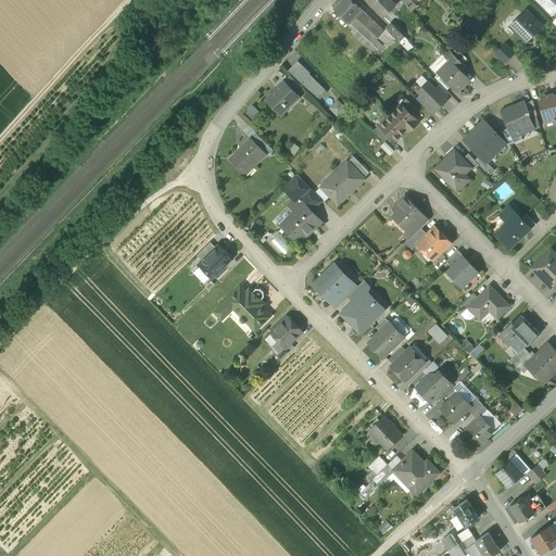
[(361,10),(350,0),(341,0),(333,10),(349,24),(361,10)]
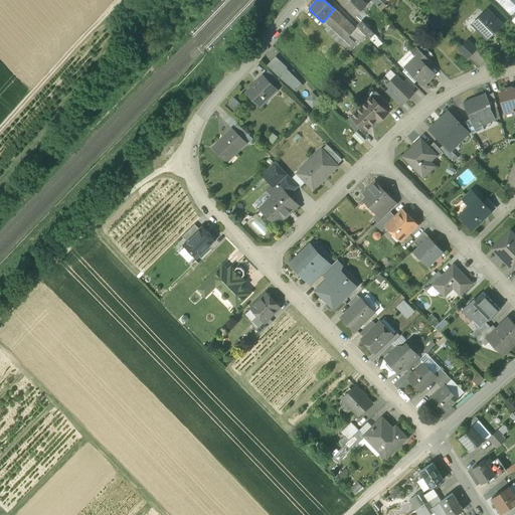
[(367,5),(361,0),(338,0),(355,16),(367,5)]
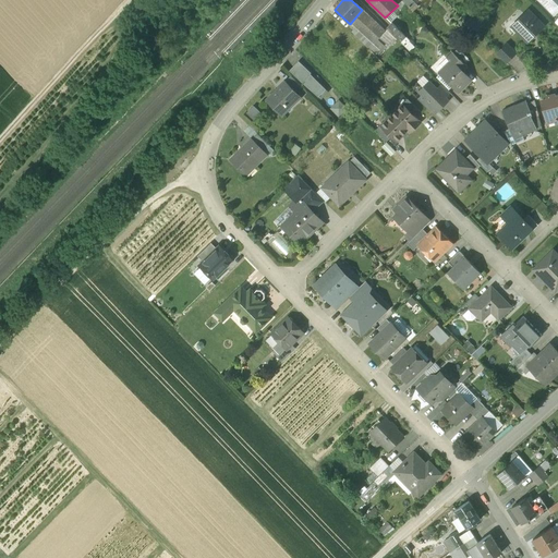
[(401,0),(412,10),(416,5),(410,0),(401,0)]
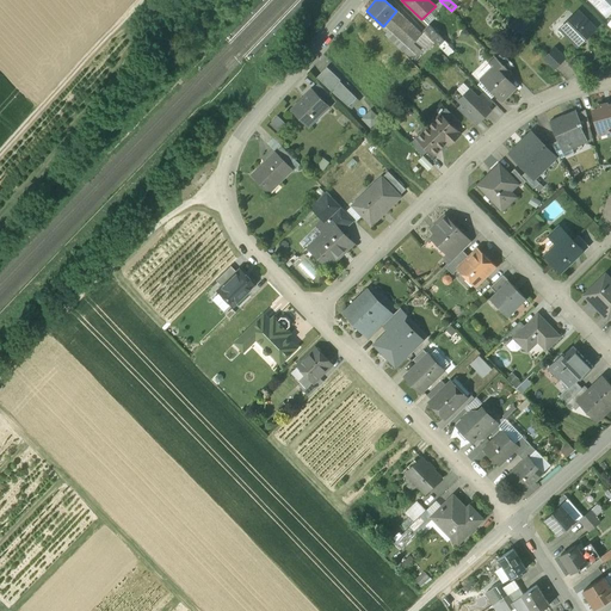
[(610,0),(590,0),(606,17),(610,11),(609,10),(610,6),(610,0)]
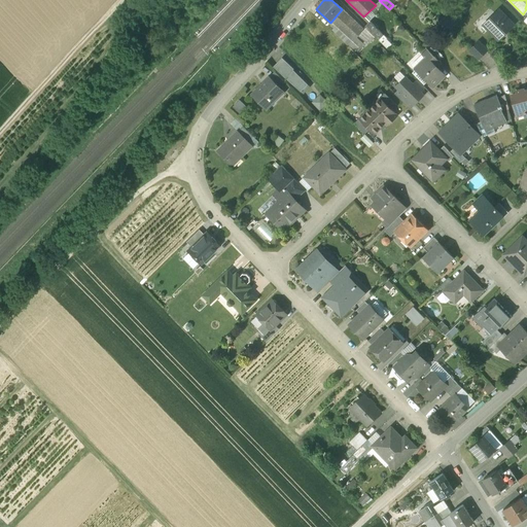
[(363,30),(342,9),(330,23),(336,27),(358,47),(358,48),(362,43),(357,38),(363,30)]
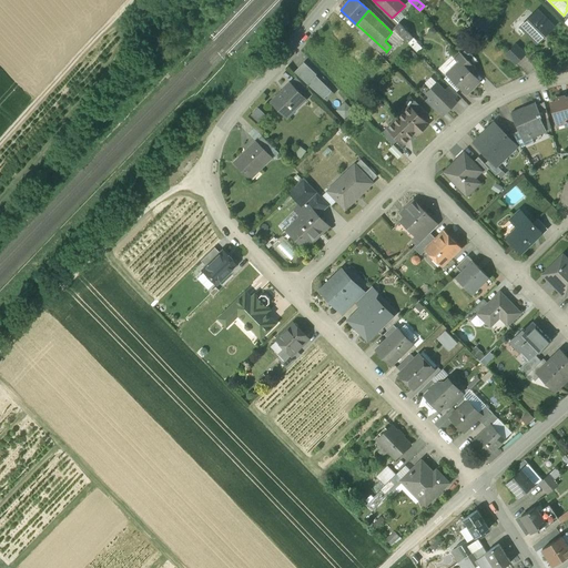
[(489,10),(473,24),(483,36),(499,20),(489,10)]
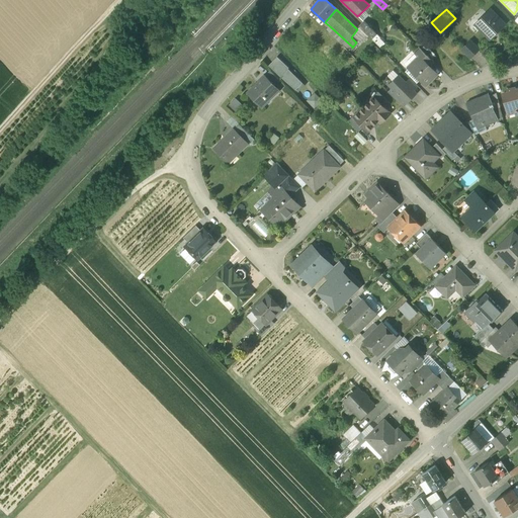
[(504,24),(490,9),(476,24),(490,38),(494,34),(494,33),(497,30),(498,30),(504,24)]
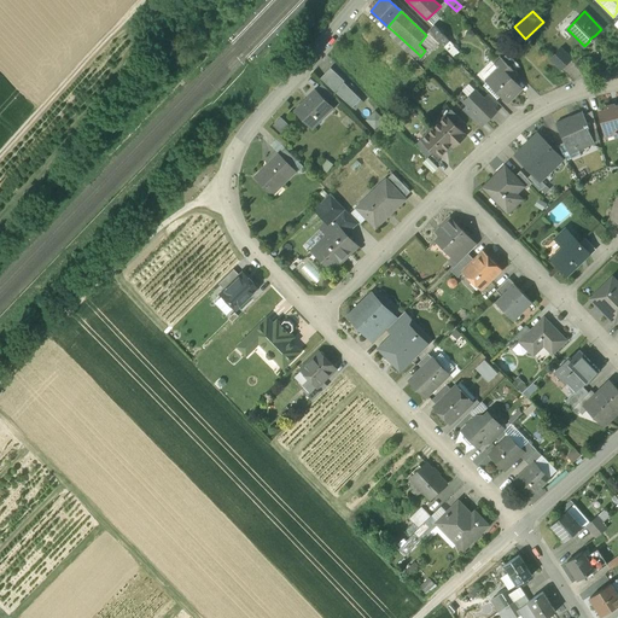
[(449,41),(435,27),(429,33),(448,52),(453,47),(447,42),(449,41)]
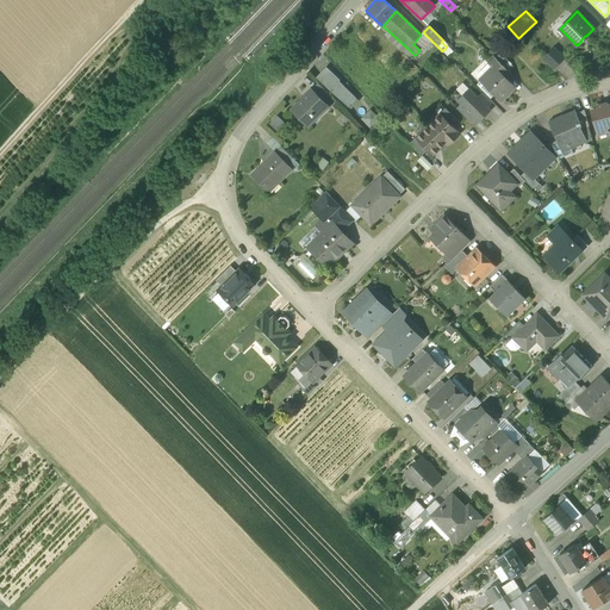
[(415,55),(388,31),(385,36),(402,53),(403,53),(411,60),(415,55)]
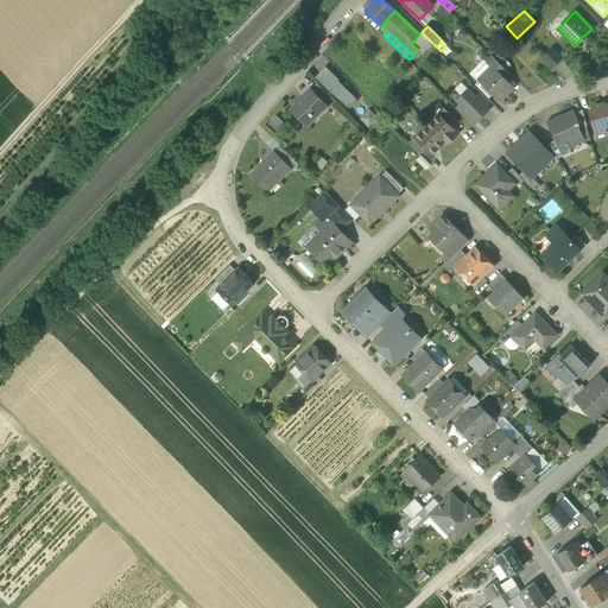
[(422,32),(420,35),(419,35),(412,44),(418,50),(420,52),(431,42),(422,32)]
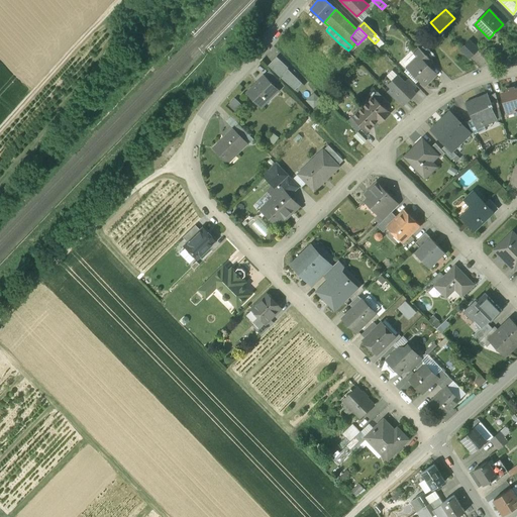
[(384,44),(379,39),(375,43),(380,48),(384,44)]
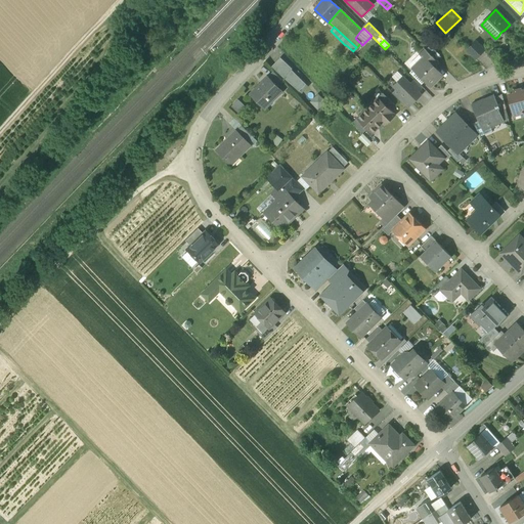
[(484,50),(476,41),(467,50),(475,59),(484,50)]
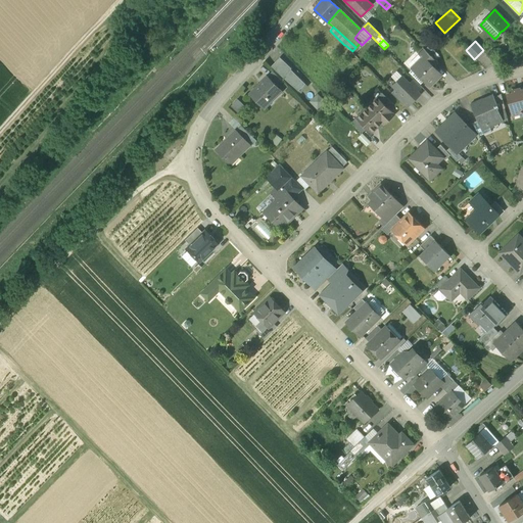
[(438,63),(424,49),(419,54),(424,58),(433,67),(438,63)]
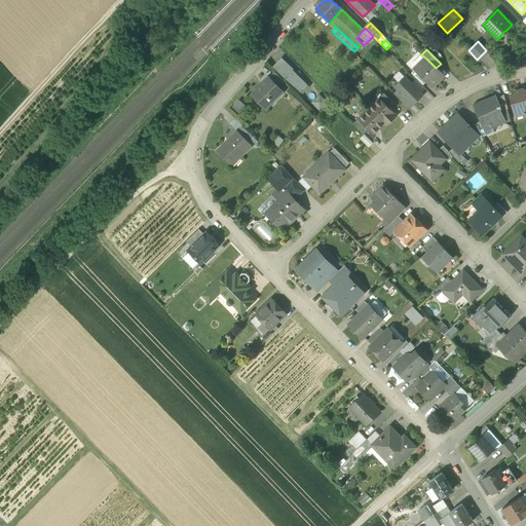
[(386,66),(375,54),(367,63),(377,74),(386,66)]
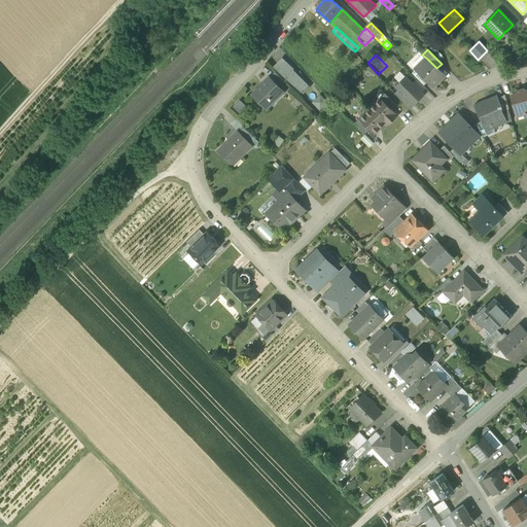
[(293,70),(281,59),(274,67),(285,78),(301,91),(306,84),(300,78),(292,71),(293,70)]
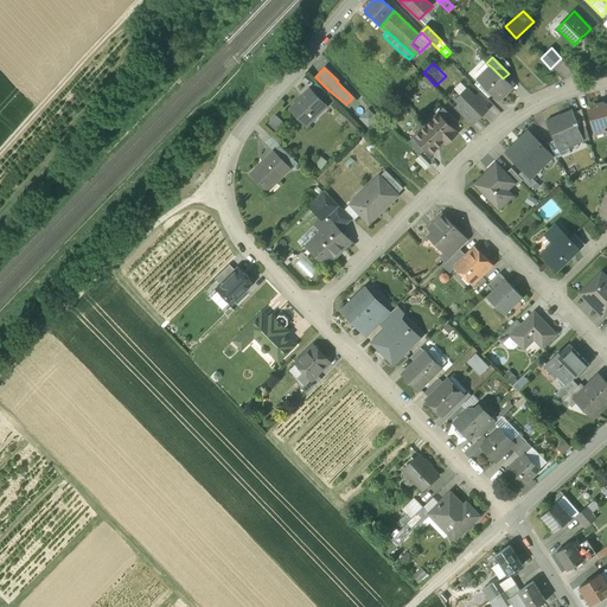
[(503,78),(492,68),(479,81),(499,101),(512,88),(503,78)]
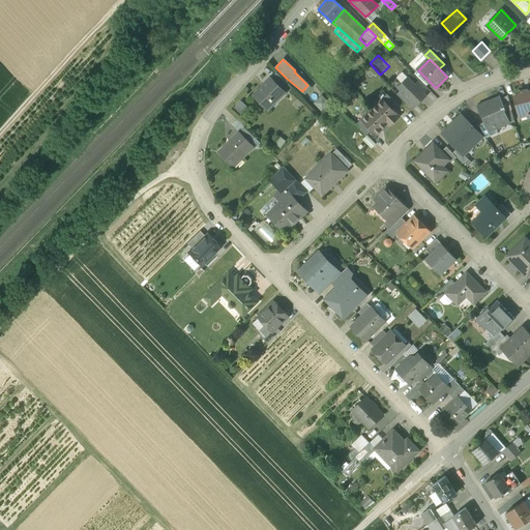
[(287,83),(276,72),(270,78),(271,79),(277,85),(281,89),(287,83)]
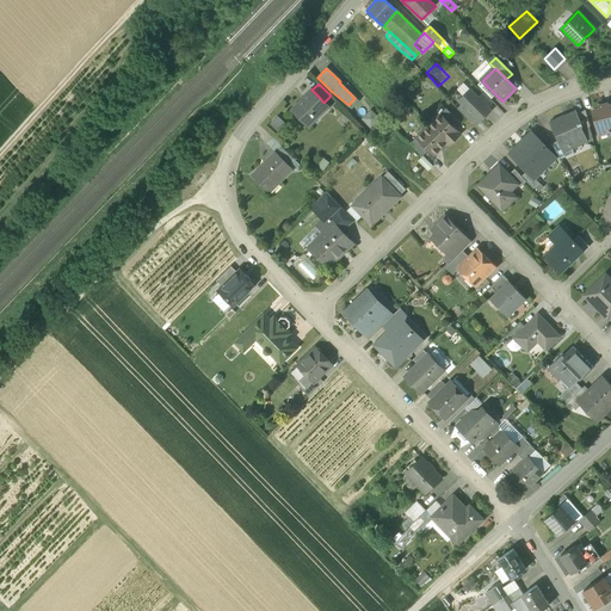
[(479,98),(470,90),(460,100),(462,104),(476,118),(480,122),(491,110),(488,107),(479,98)]
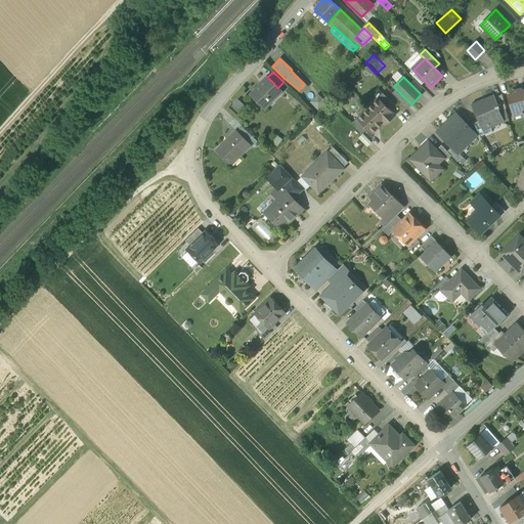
[(277,88),(274,84),(268,78),(261,86),(260,85),(251,93),(263,104),(269,98),(272,101),(281,92),(277,88)]
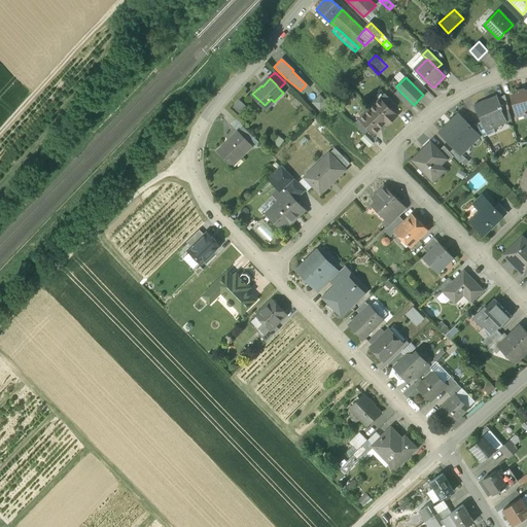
[(417,80),(413,84),(421,93),(425,89),(417,80)]
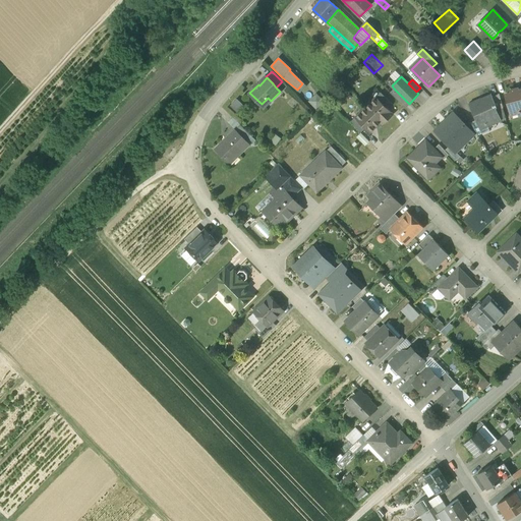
[(406,101),(394,89),(390,94),(402,106),(406,101)]
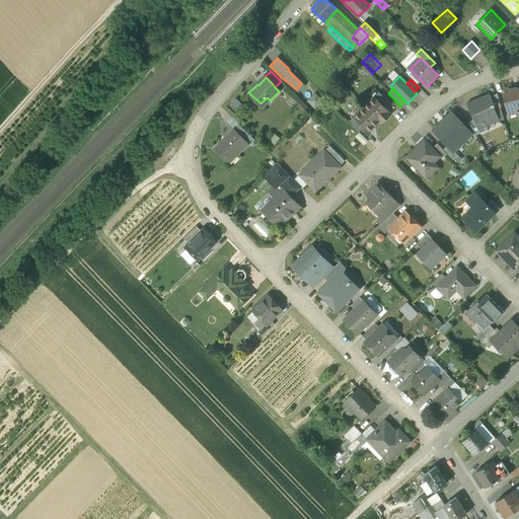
[(518,88),(515,89),(515,88),(509,90),(510,93),(503,94),(508,113),(515,110),(517,115),(518,114),(518,88)]
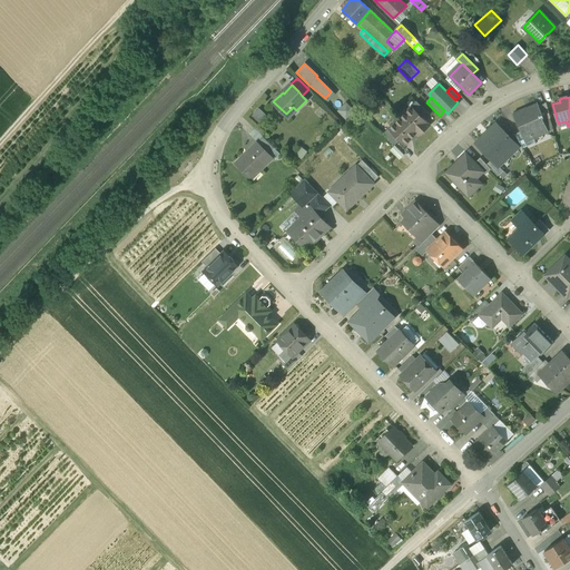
[(416,101),(383,134),(384,136),(390,130),(400,140),(405,146),(416,134),(419,137),(430,125),(423,118),(413,108),(418,102),(416,101)]
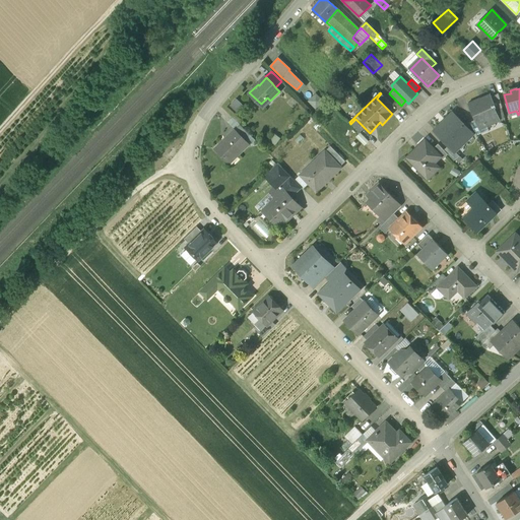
[(390,103),(381,93),(377,99),(386,108),(390,103)]
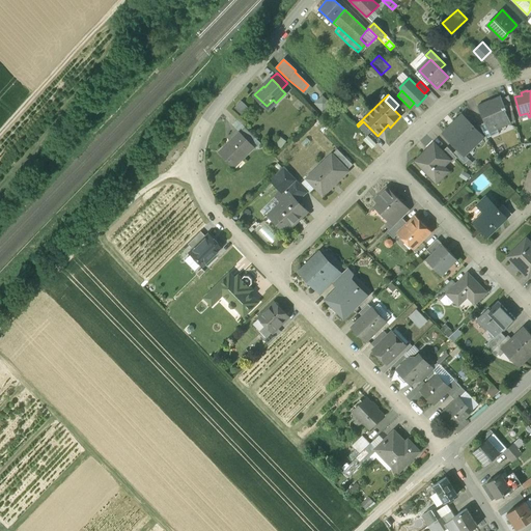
[(500,95),(477,106),(484,122),(485,121),(488,130),(496,127),(497,129),(509,123),(505,113),(503,109),(505,108),(501,99),(500,95)]
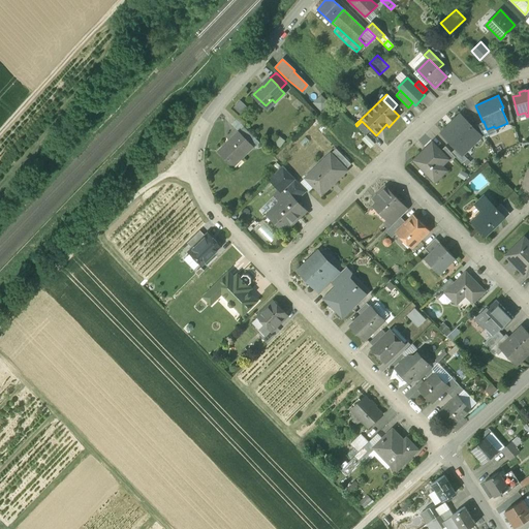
[(506,95),(499,98),(503,107),(501,109),(503,113),(510,110),(506,95)]
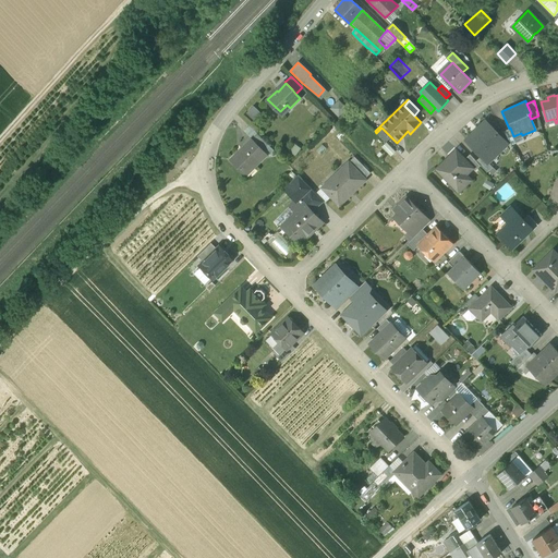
[(331,108),(341,119),(349,111),(340,101),(331,108)]
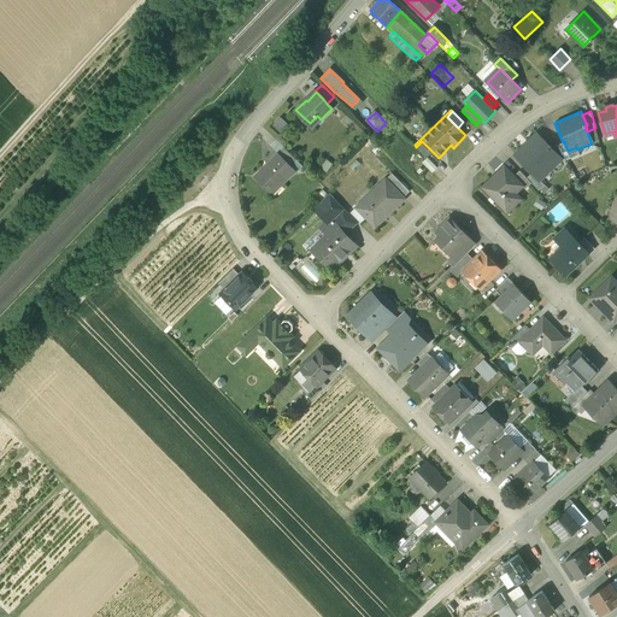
[(551,148),(538,134),(515,156),(532,172),(539,180),(558,160),(548,150),(551,148)]
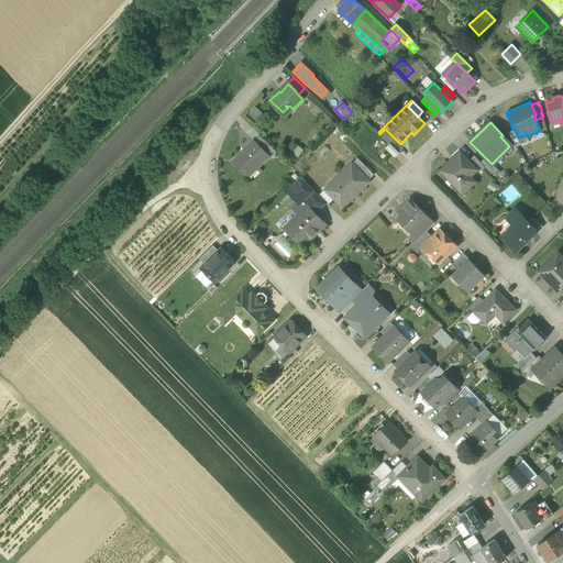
[(395,139),(385,129),(379,134),(389,144),(395,139)]
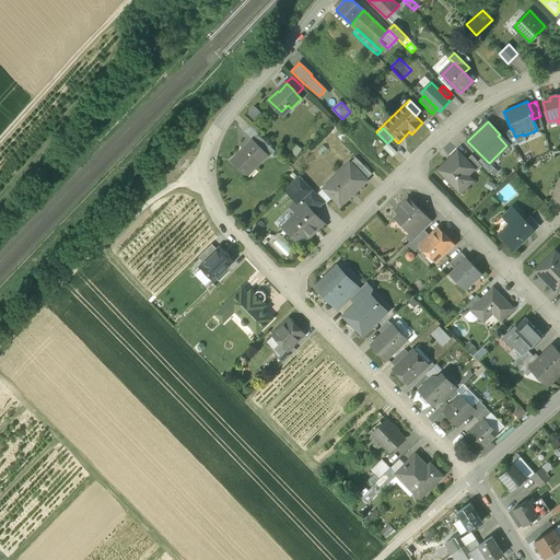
[(269,146),(258,135),(253,140),(264,151),(269,146)]
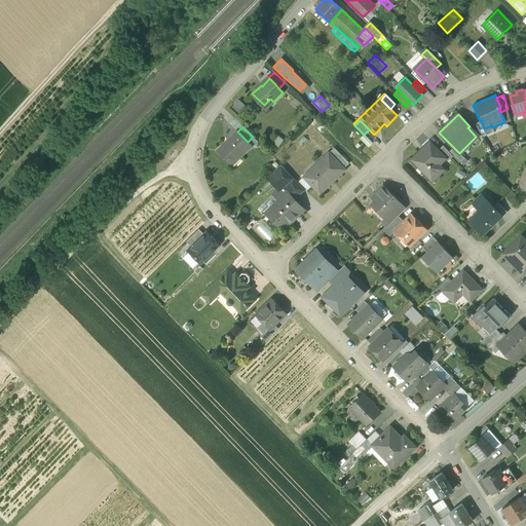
[(237,132),(237,130),(217,151),(231,165),(252,146),(248,142),(237,132)]
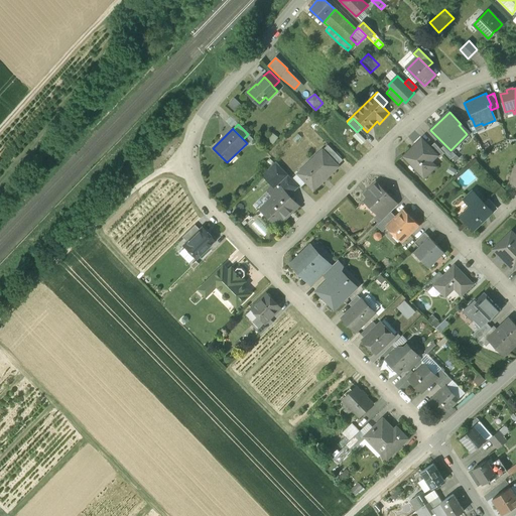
[(429,147),(421,138),(414,145),(415,146),(403,157),(424,178),(431,170),(427,166),(437,156),(437,155),(429,147)]
